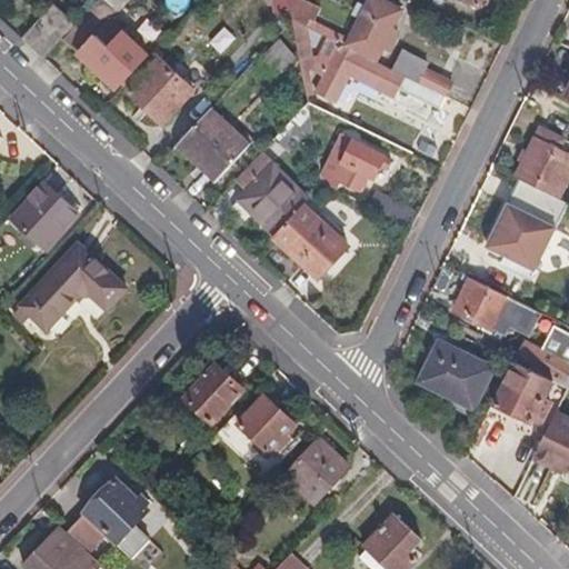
[(147,56),(110,20),(128,0),(100,0),(76,28),(63,40),(116,89),(147,56)]
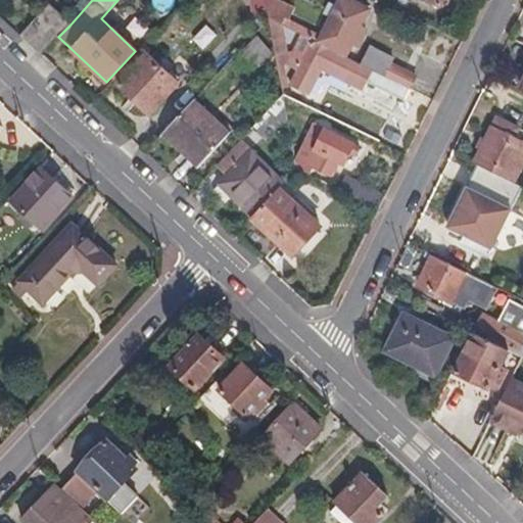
[(344,57),(368,10),(347,0),(339,0),(336,7),(331,18),(321,39),(285,20),(287,15),(267,5),(270,21),(302,37),(344,57)]
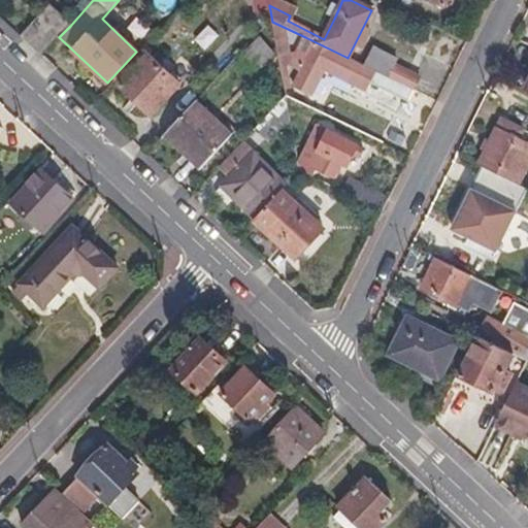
[(334,19),(339,7),(331,3),(325,14),(334,19)]
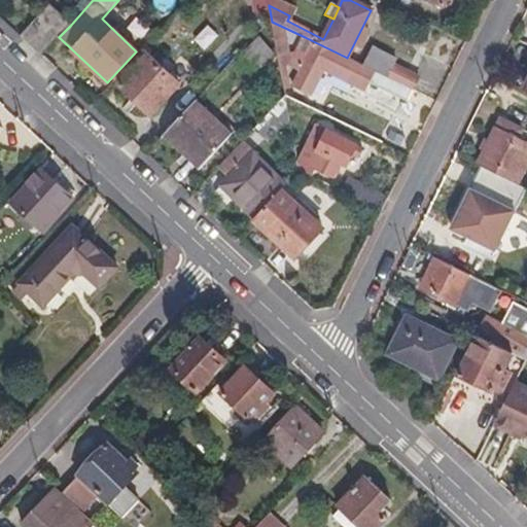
[(59,37),(70,26),(49,6),(20,37),(40,56),(59,37)]
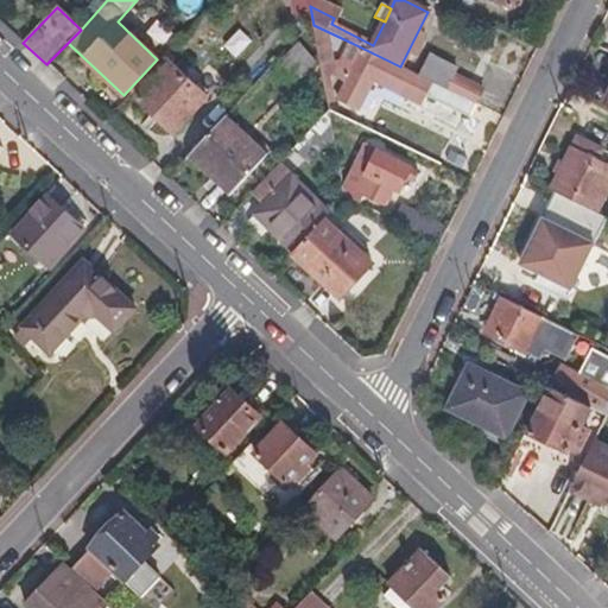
[(334,64),(329,37),(316,39),(321,67),(334,64)]
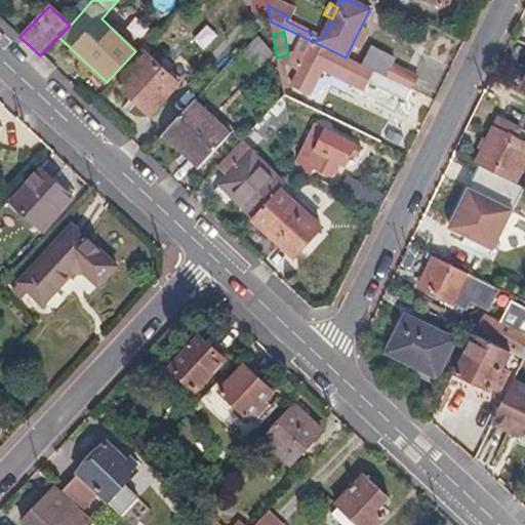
[(259,68),(274,51),(257,36),(242,52),(259,68)]
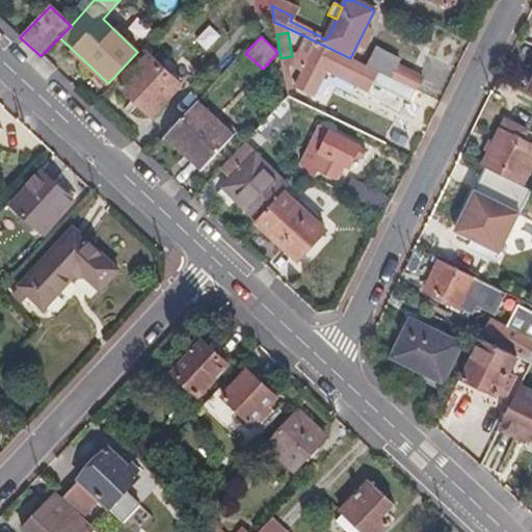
[(293,65),(292,68),(303,74),(296,87),(313,97),(327,70),(368,90),(370,86),(388,96),(407,106),(416,89),(395,80),(377,72),(368,67),(350,58),(308,37),(298,55),(293,65)]
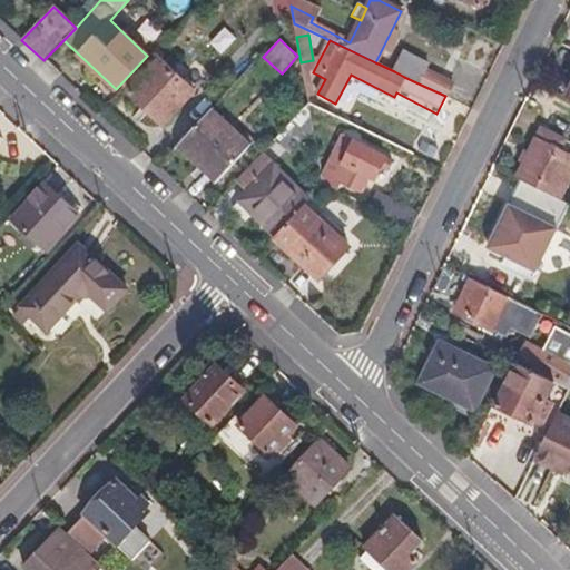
[(452,82),(426,69),(428,68),(403,56),(394,71),(404,77),(423,86),(445,96),(452,82)]
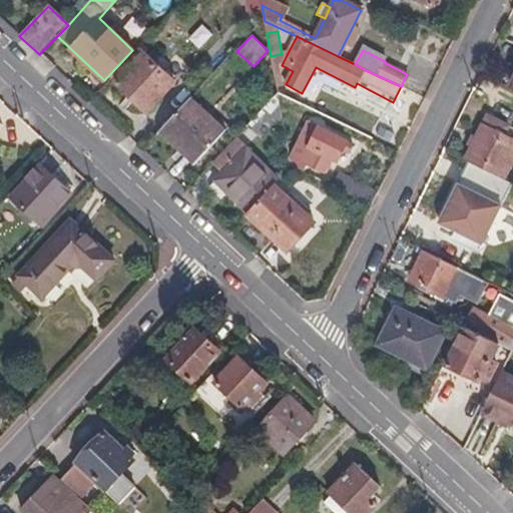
[(146,113),(175,83),(143,53),(115,83),(146,113)]
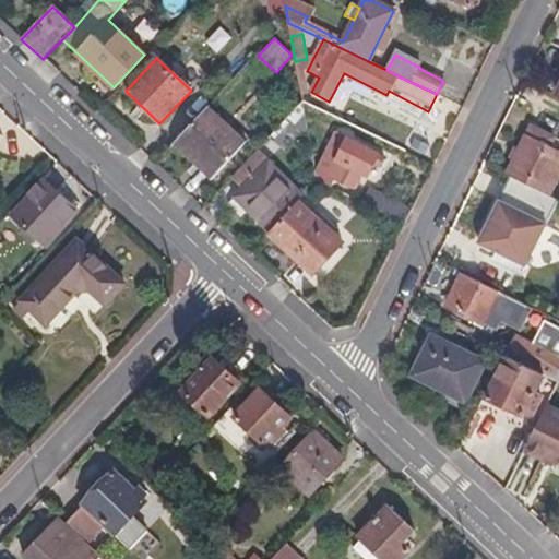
[(308,94),(302,70),(308,69),(313,58),(307,59),(295,61),(301,95),(308,94)]
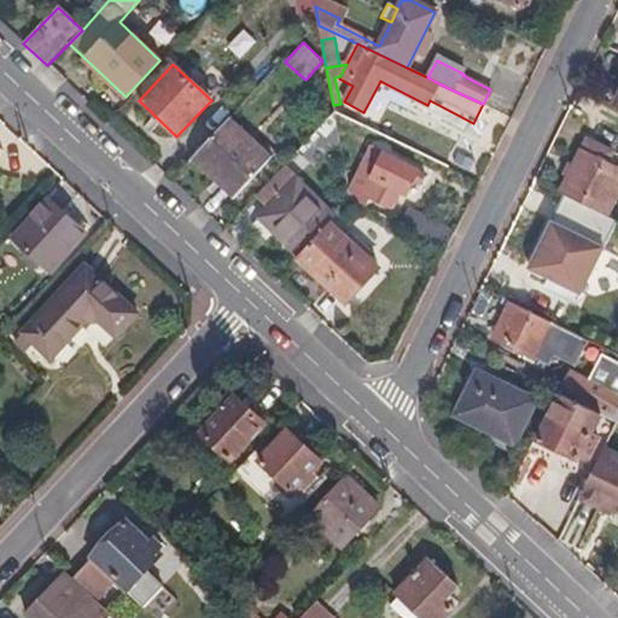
[(340,146),(334,111),(298,150),(314,163),(328,146),(340,146)]
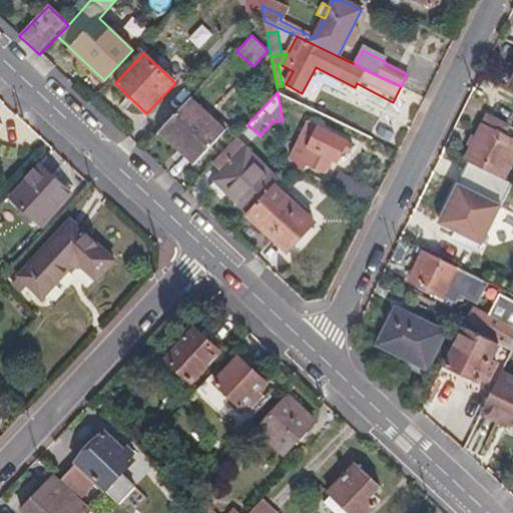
[(221,135),(187,102),(158,133),(192,165),(221,135)]
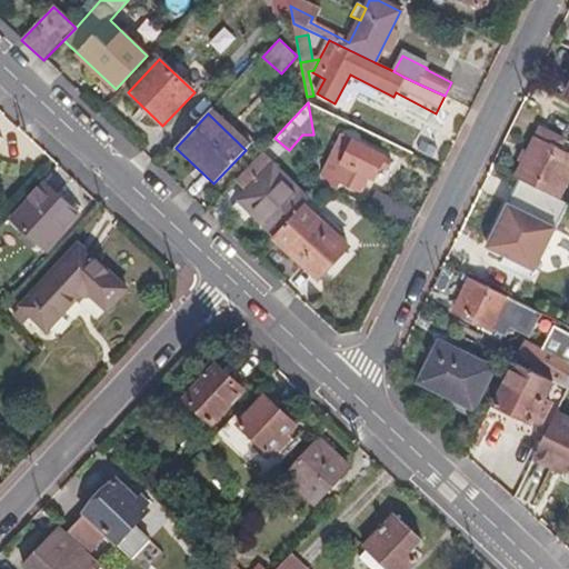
[(540,128),(516,178),(519,179),(556,197),(568,169),(568,153),(561,150),(566,141),(540,128)]
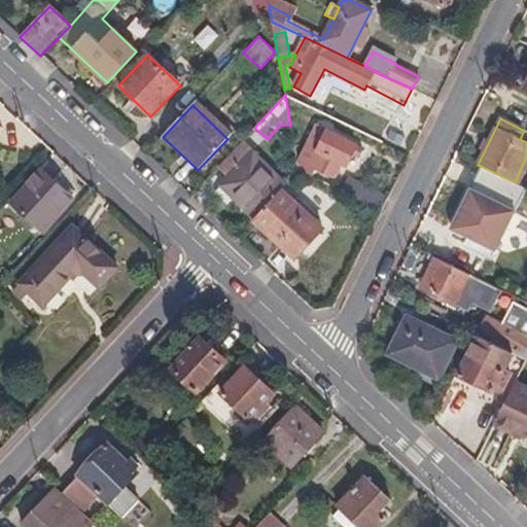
[(361,147),(316,125),(296,163),(299,171),(311,177),(315,169),(332,178),(340,164),(345,167),(351,154),(356,157),(361,147)]
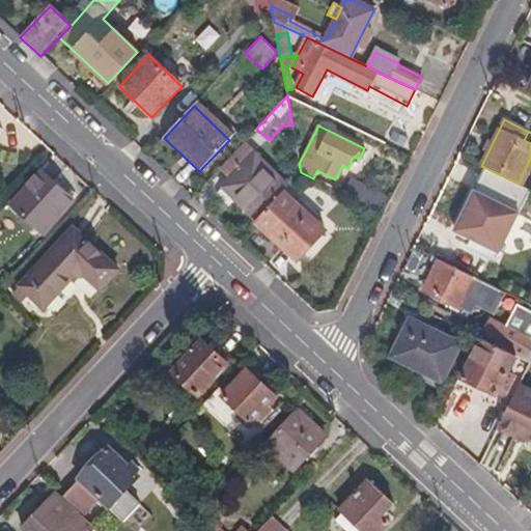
[(402,147),(407,139),(392,132),(388,140),(402,147)]
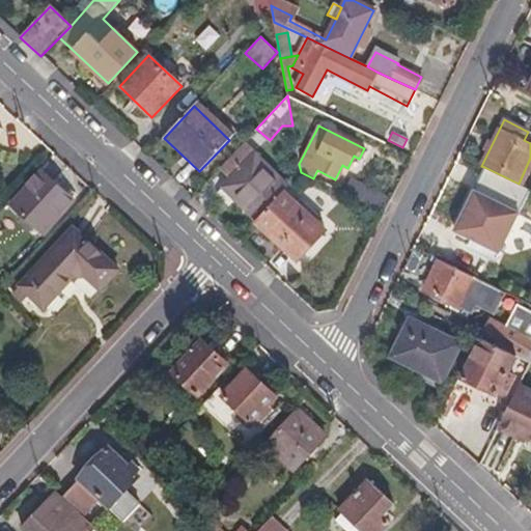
[(287,187),(253,156),(223,188),(258,219),(283,192),(287,187)]
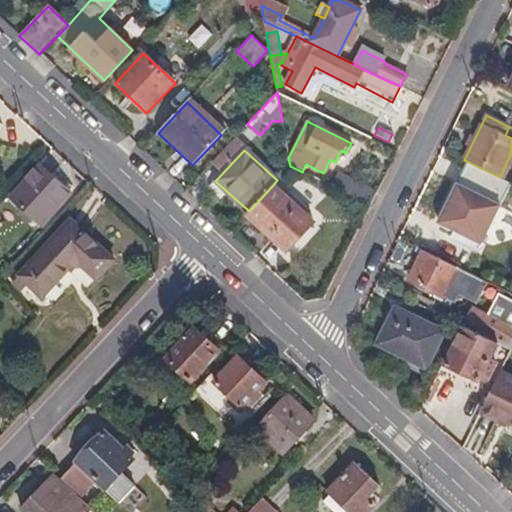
[(478,250),(510,182),(500,177),(467,161),(438,222),(462,233),(458,240),(478,250)]
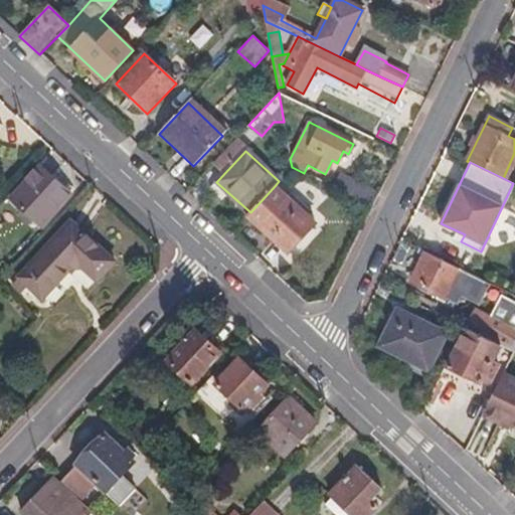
[(50,218),(71,194),(40,165),(19,189),(50,218)]
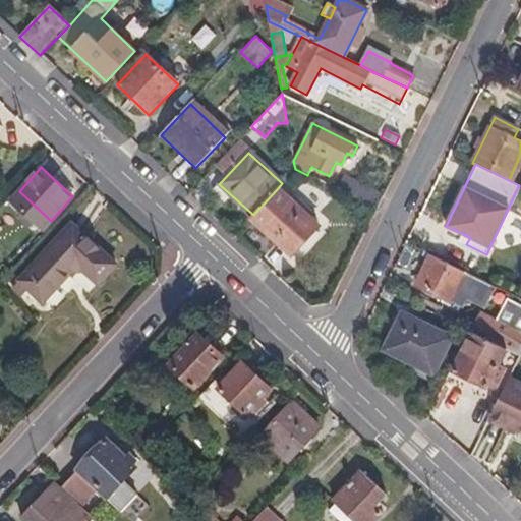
[(375,210),(382,195),(343,176),(336,189),(375,210)]
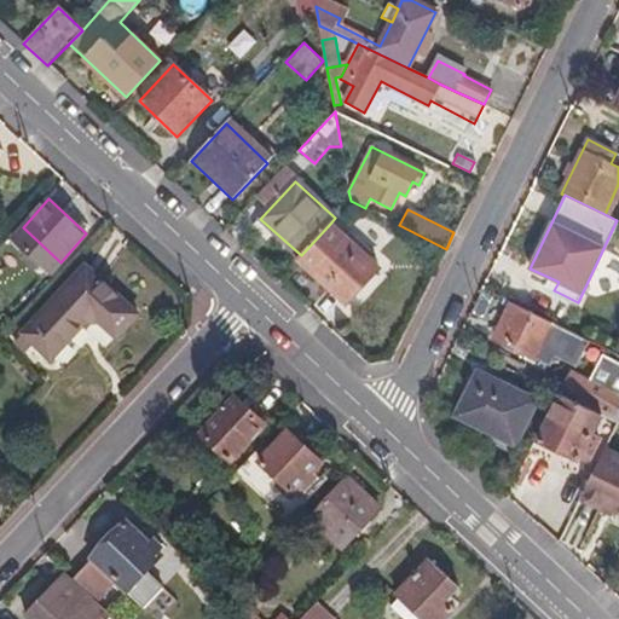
[(377,267),(330,224),(301,255),(299,258),(346,302),(377,267)]
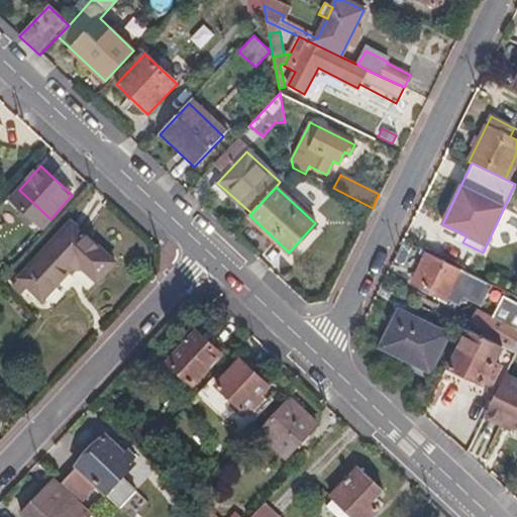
[(117,256),(74,216),(22,273),(25,276),(34,284),(44,294),(72,265),(84,260),(100,275),(117,256)]
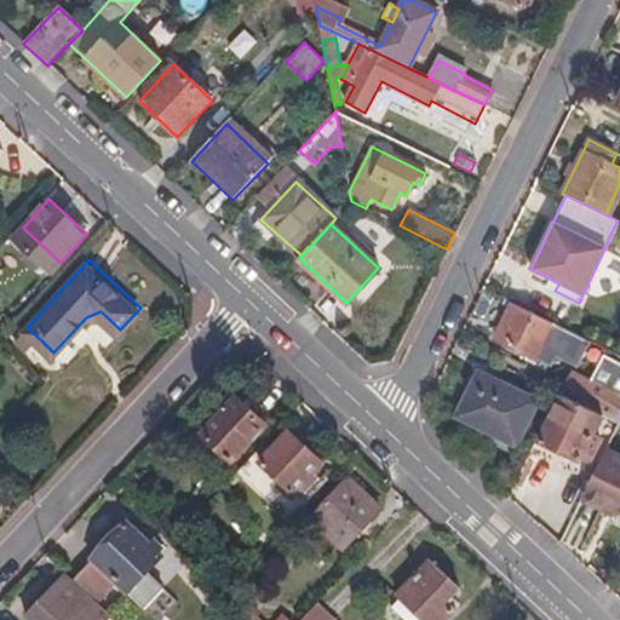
[(574,367),(587,342),(511,303),(493,339),(549,367),(555,356),(574,367)]
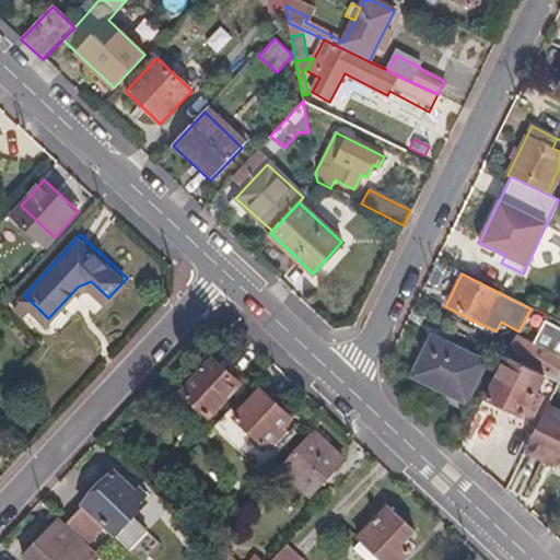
[(37,307),(27,299),(22,304),(31,314),(37,307)]
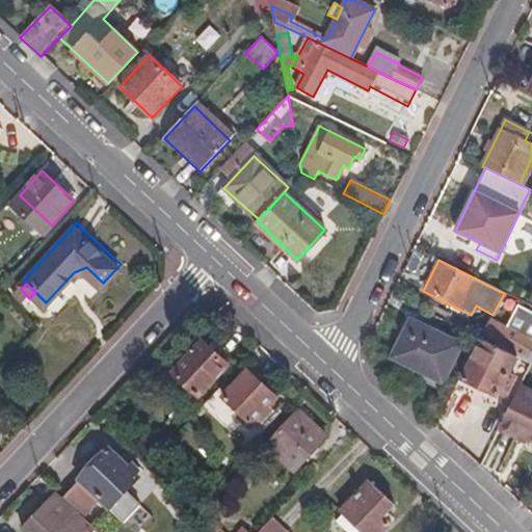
[(491,319),(483,335),(531,358),(531,314),(519,308),(508,327),(491,319)]
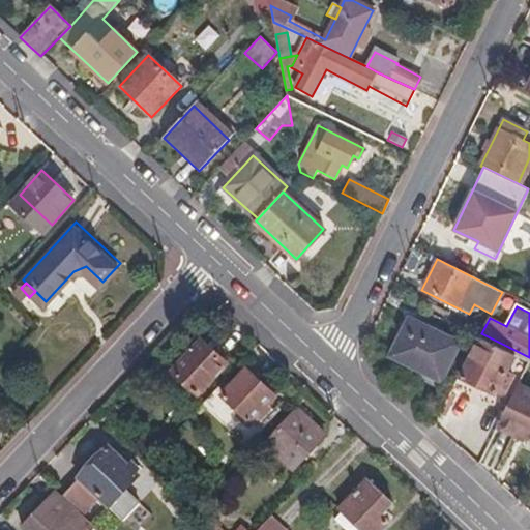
[(441,383),(461,344),(409,318),(389,357),(441,383)]
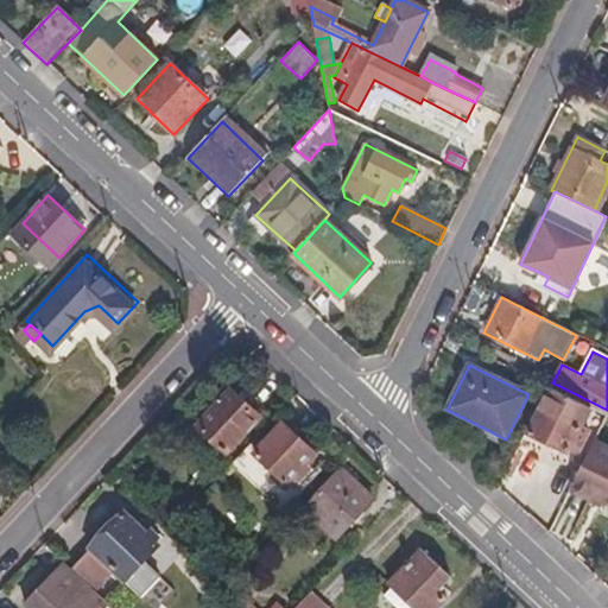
[(581,425),(587,413),(603,422),(606,416),(550,388),(529,431),(568,450),(570,447),(577,450),(588,430),(581,425)]
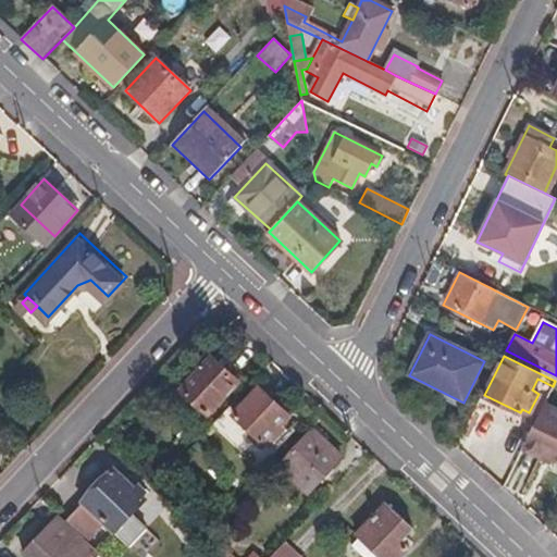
[(238,381),(213,358),(183,390),(208,413),(238,381)]
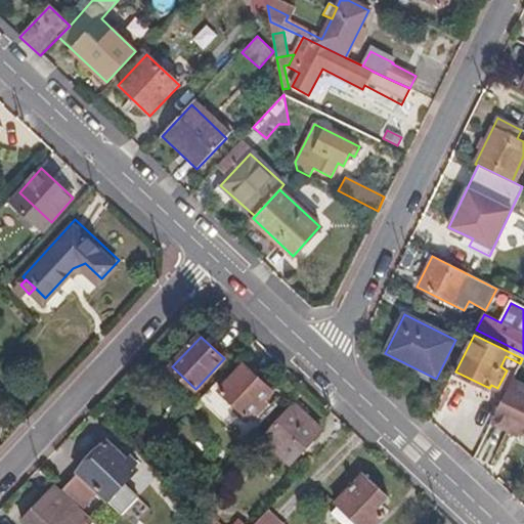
[(268,404),(277,395),(249,368),(224,394),(253,421),(258,415),(263,419),(272,408),(268,404)]
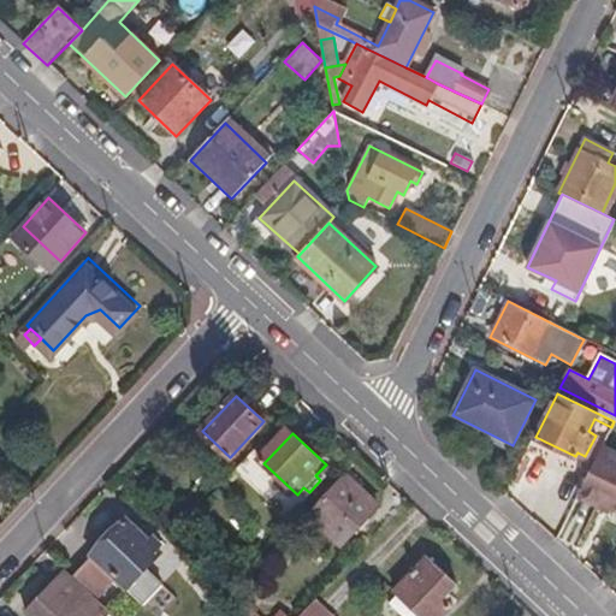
[(615,509),(615,454),(602,446),(579,495),(598,505),(600,501),(614,508),(615,509)]
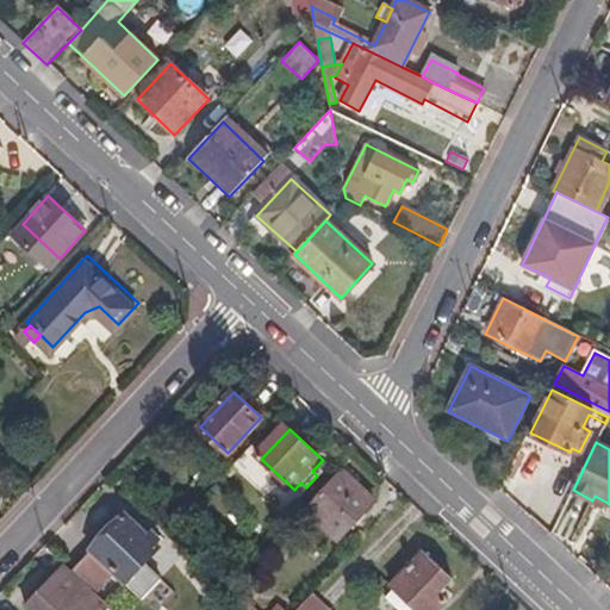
[(338,540),(374,500),(342,472),(306,510),(338,540)]
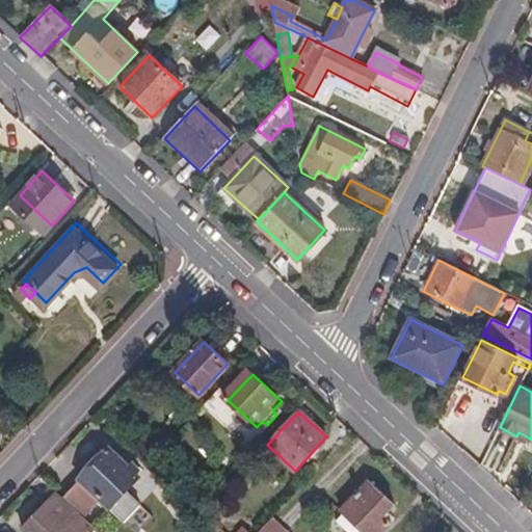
[(530,439),(519,432),(516,436),(528,442),(530,439)]
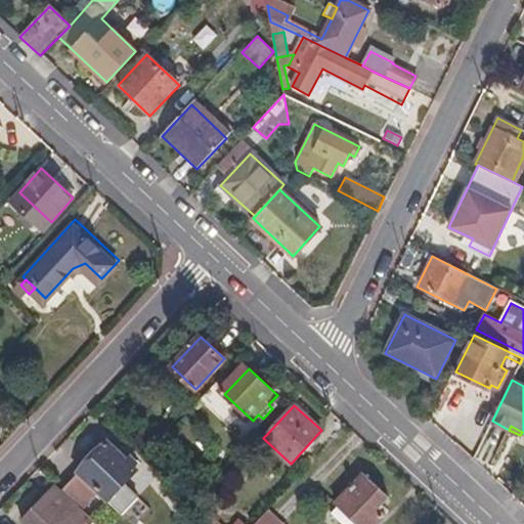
[(155,449),(144,440),(137,447),(146,457),(155,449)]
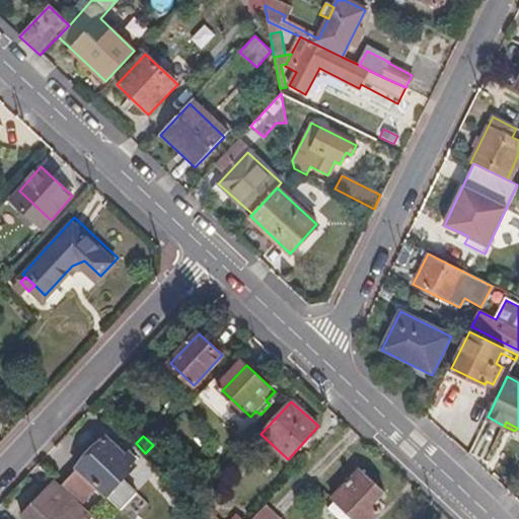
[(136,494),(122,480),(134,467),(105,440),(61,486),(81,505),(97,489),(120,510),(136,494)]
